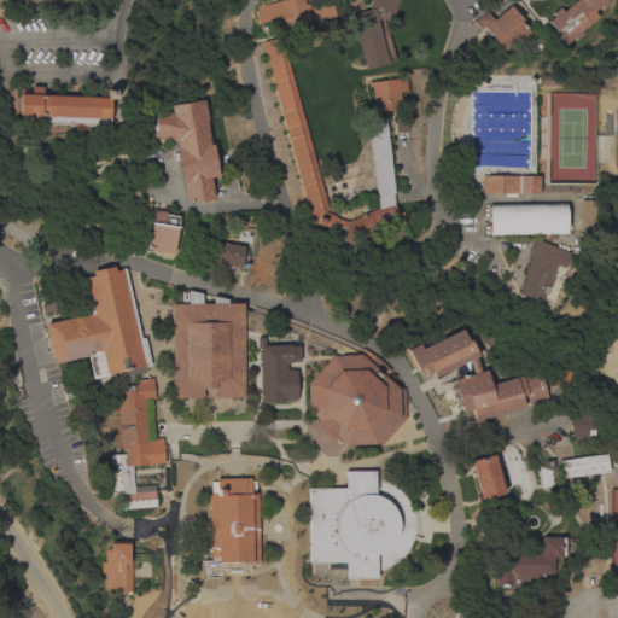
[(281,0),(304,0),(305,4),(318,0),(331,0),(336,16),(322,19),(322,17),(279,29),(277,18),(257,23),(254,10),(257,10),(256,5),(263,4),(264,5),(281,0)]
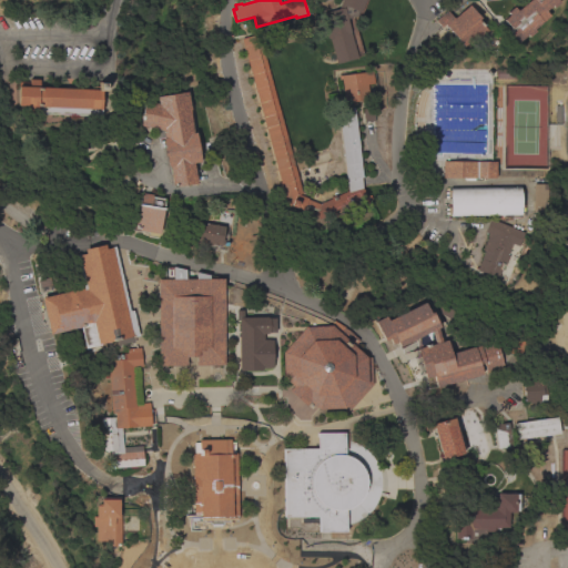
[(336,64),(330,39),(327,39),(321,13),(342,8),(340,7),(342,0),(367,0),(361,17),(358,16),(353,17),(363,54),(357,56),(357,58),(336,64)]
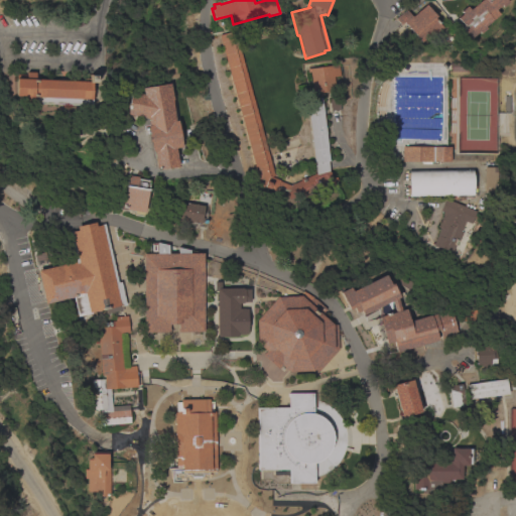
[(505,0),(507,2),(501,7),(500,5),(494,9),(498,14),(483,26),(485,28),(479,33),(477,31),(469,38),(462,30),(466,27),(465,25),(463,26),(457,18),(462,13),(460,11),(466,6),(469,9),(480,0),(505,0)]
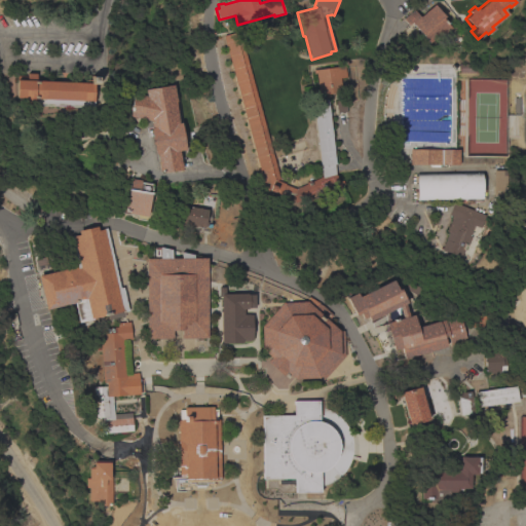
[(414,10),(419,16),(434,4),(444,16),(442,19),(450,28),(440,36),(438,34),(427,42),(411,23),(408,26),(403,19),(414,10)]
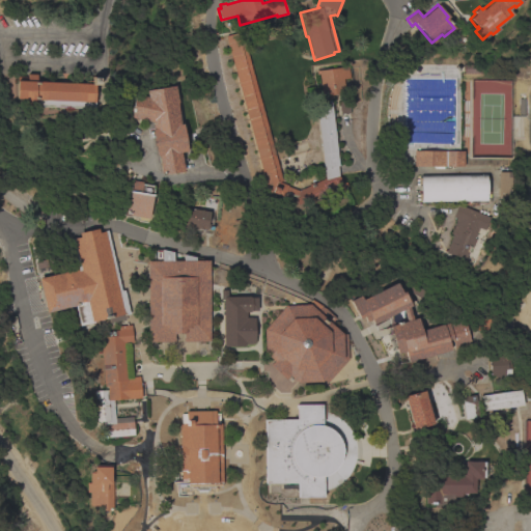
[(241,32),(282,180),(278,182),(288,186),(288,187),(299,190),(325,178),(316,103),(330,101),(338,174),(344,190),(299,208),(296,199),(296,197),(285,194),(284,197),(277,195),(277,194),(268,191),(225,36),(241,32)]
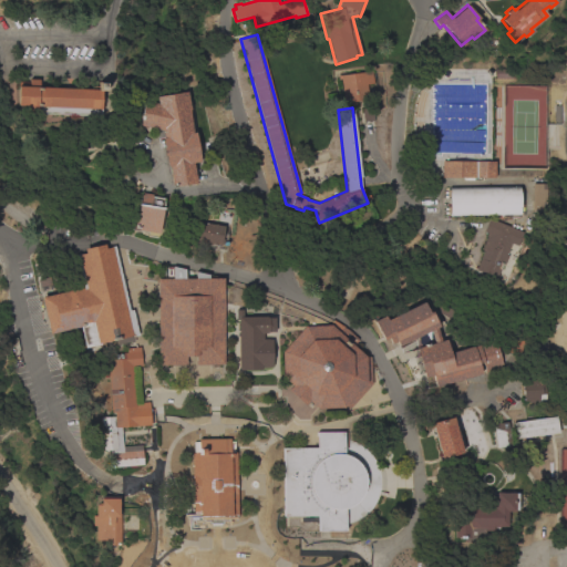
[(372,71),(373,83),(367,84),(368,99),(343,102),(341,79),(338,80),(338,75),(372,71)]
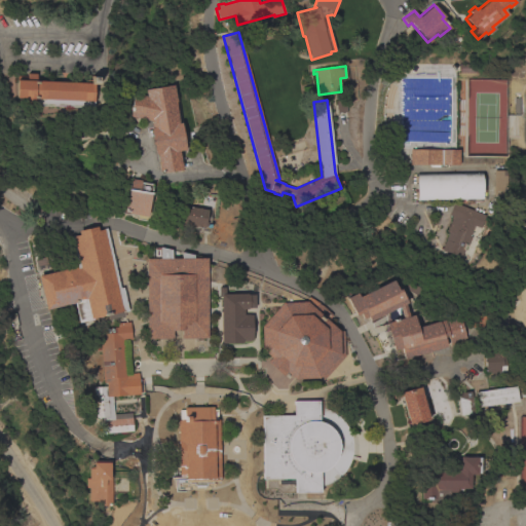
[(27,80),(27,73),(35,74),(35,80),(90,83),(91,76),(99,77),(99,84),(94,84),(92,108),(26,105),(26,99),(15,98),(15,79),(27,80)]
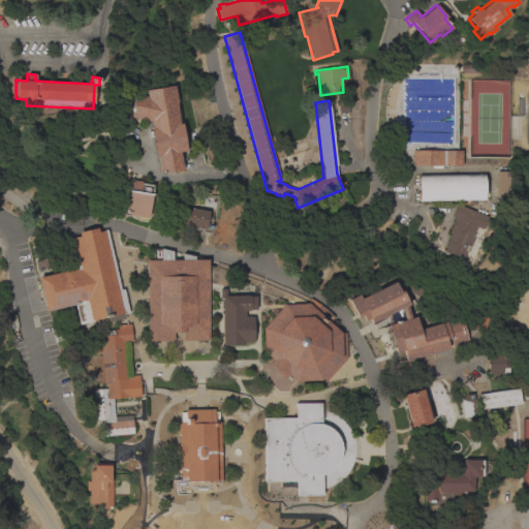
[(179,102),(178,102),(181,124),(183,123),(187,151),(180,152),(184,170),(165,174),(164,170),(161,172),(158,155),(156,155),(152,129),(154,128),(153,121),(131,117),(136,94),(148,96),(147,90),(176,86),(179,102)]
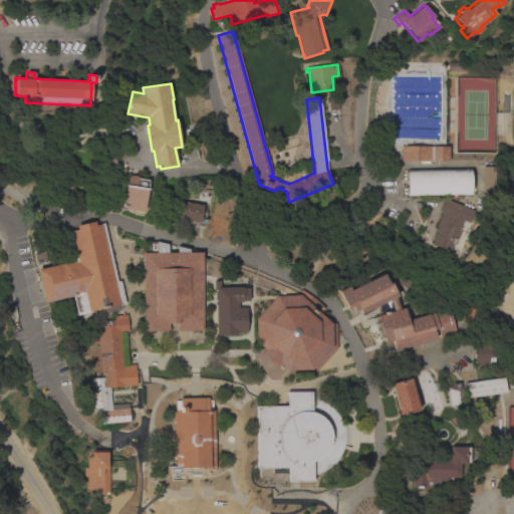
[(449,146),(449,161),(401,161),(401,146),(449,146)]
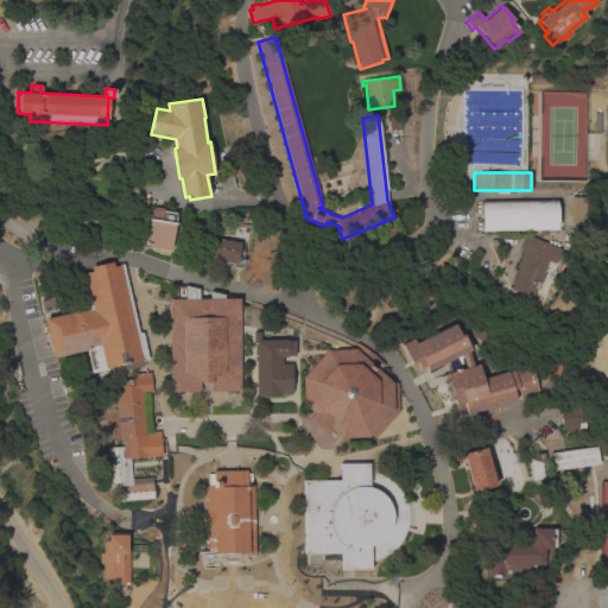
[(584,197),(584,225),(569,225),(569,197),(584,197)]
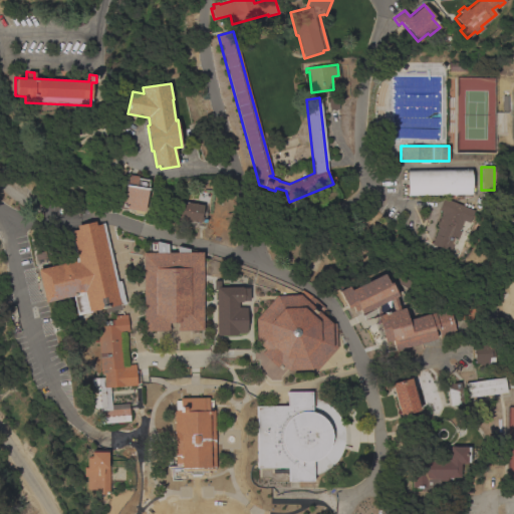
[(469,169),(470,185),(474,185),(474,195),(472,197),(471,197),(462,197),(462,195),(407,196),(407,170),(469,169)]
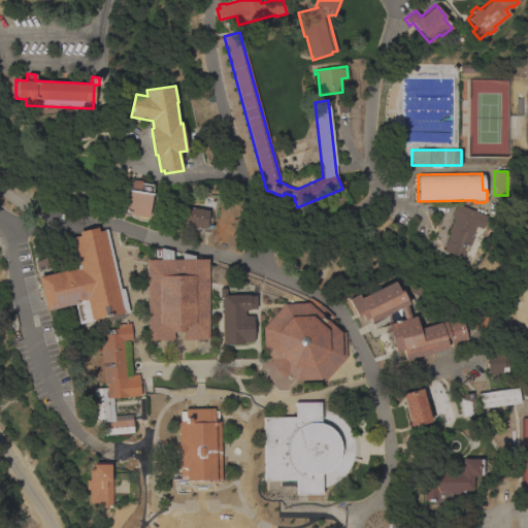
[(149,217),(127,213),(131,179),(142,180),(141,184),(153,185),(149,217)]
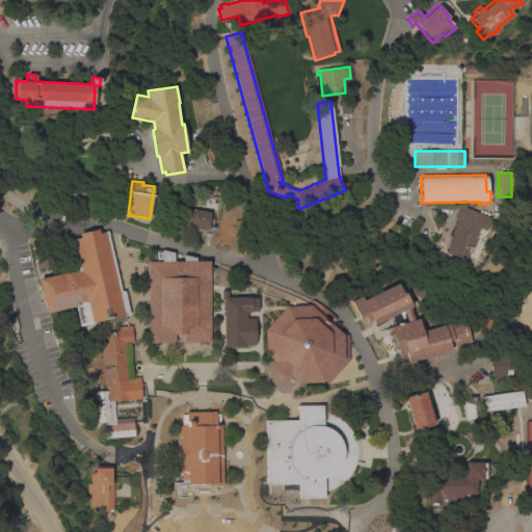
[(489,218),(484,231),(478,228),(474,239),(476,240),(472,248),(471,247),(464,261),(446,253),(452,237),(450,236),(457,219),(453,217),(458,205),(489,218)]
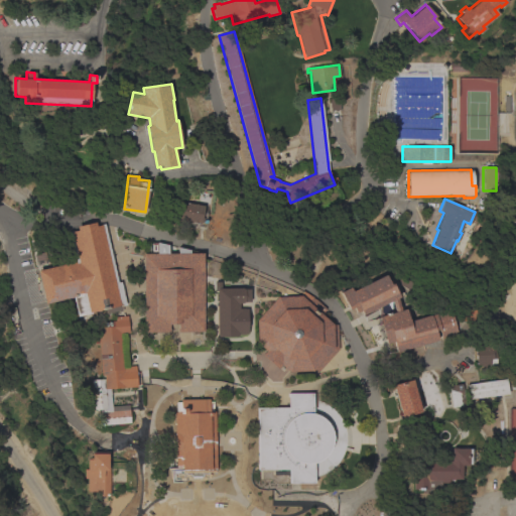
[(202,223),(174,218),(177,201),(205,206),(202,223)]
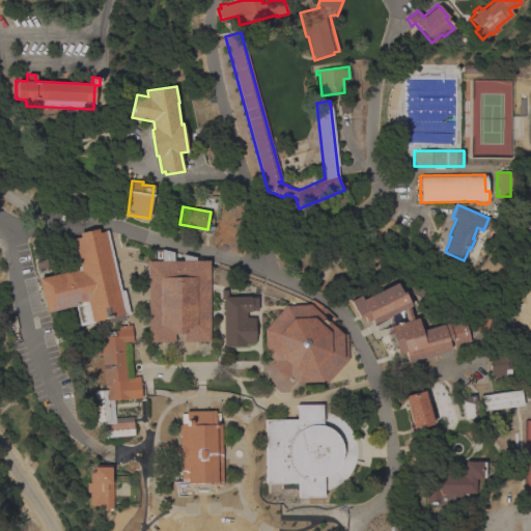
[(121,290),(124,289),(130,314),(126,315),(126,318),(99,326),(98,322),(80,326),(75,306),(47,312),(38,278),(78,270),(71,239),(80,238),(79,233),(98,229),(99,232),(108,230),(121,290)]
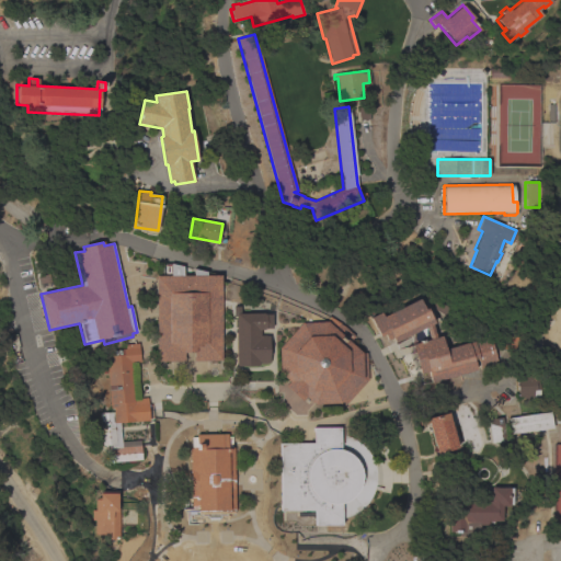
[(222,361),(157,362),(157,276),(171,275),(171,263),(183,266),(183,276),(194,275),(194,268),(207,272),(207,275),(221,275),(222,361)]
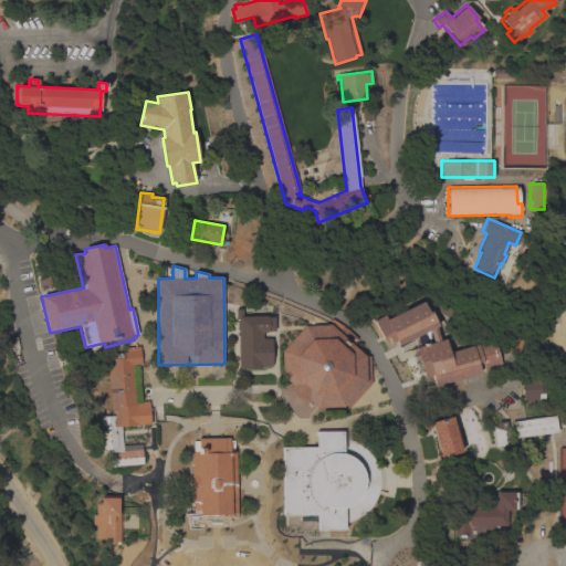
[(442,301),(457,310),(450,318),(436,310),(442,301)]
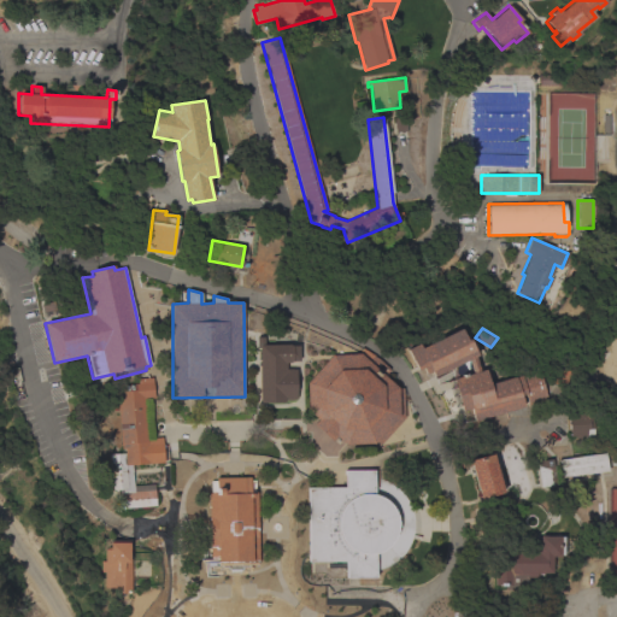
[(407,350),(419,344),(422,348),(462,329),(466,340),(470,339),(477,356),(476,356),(480,371),(486,369),(491,386),(538,370),(546,399),(529,405),(526,394),(521,395),(524,406),(475,422),(471,409),(463,411),(453,378),(474,372),(470,359),(434,377),(432,371),(425,374),(423,368),(417,370),(407,350)]
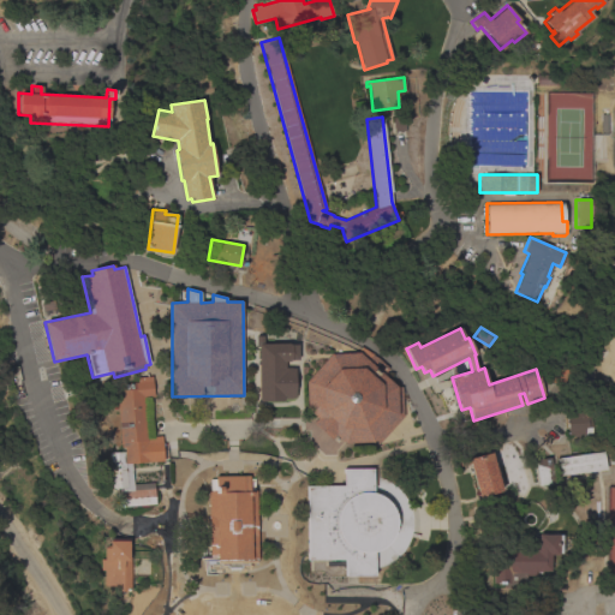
[(256,347),(255,336),(263,336),(263,344),(288,344),(288,345),(298,345),(298,360),(292,360),(288,360),(288,362),(285,362),(285,368),(292,368),(294,368),(294,377),(297,377),(297,389),(294,389),(294,399),(284,399),(284,401),(258,401),(257,347),(256,347)]
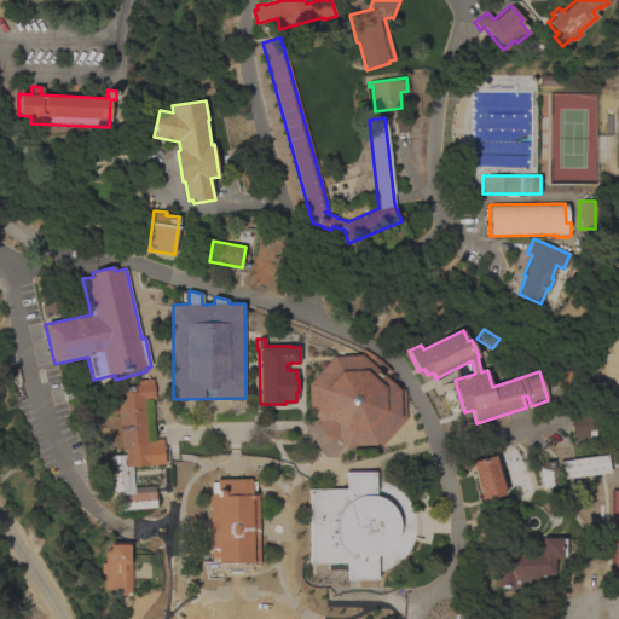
[(337,438),(334,443),(316,426),(319,421),(310,412),(308,385),(334,357),(362,354),(364,350),(370,352),(379,359),(392,371),(387,379),(399,389),(405,388),(406,420),(380,449),(376,445),(375,445),(347,446),(337,438)]
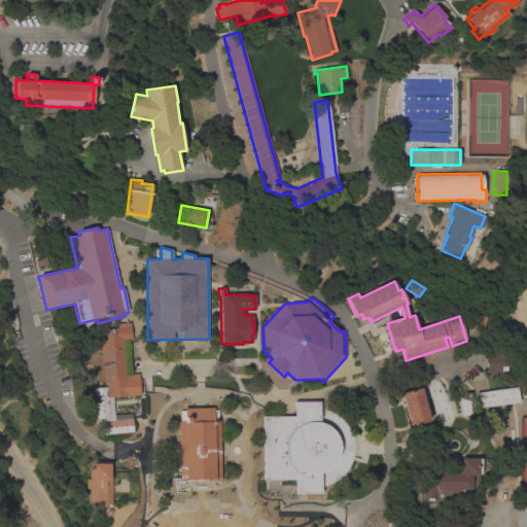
[(126,375),(138,374),(140,395),(112,397),(113,415),(132,413),(133,432),(102,434),(101,419),(95,419),(93,388),(106,387),(106,383),(103,384),(99,334),(106,334),(105,328),(117,327),(117,323),(130,322),(132,340),(124,341),(126,375)]
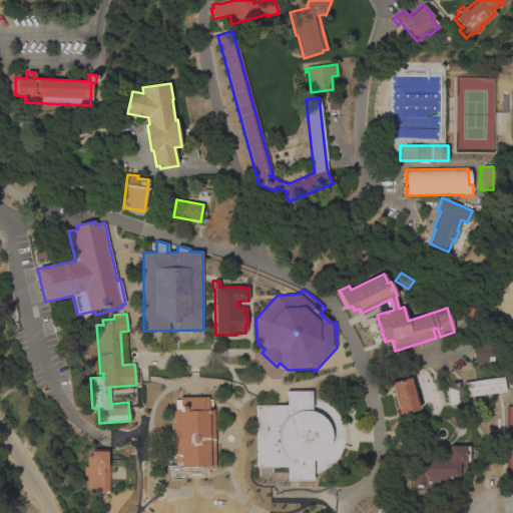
[(473,344),(492,342),(493,357),(488,357),(488,363),(474,364),(473,344)]
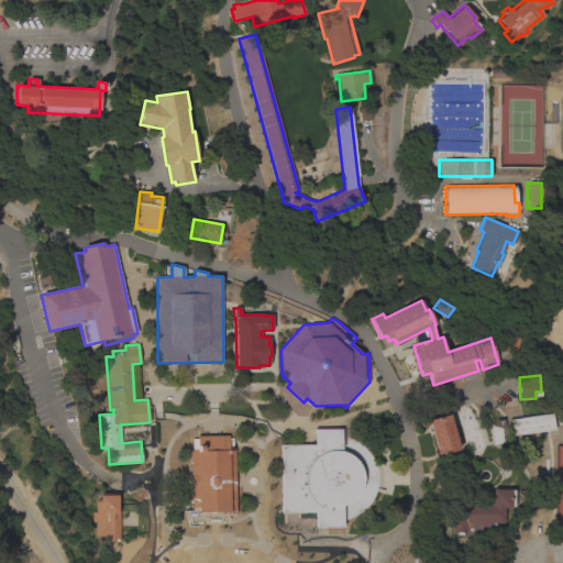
[(552,414),(554,430),(511,435),(509,420),(552,414)]
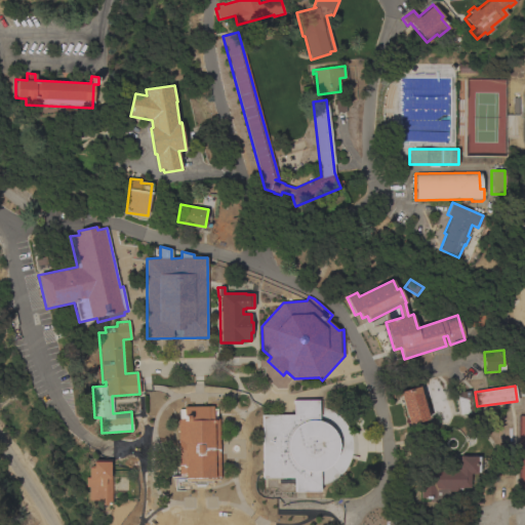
[(429,419),(408,425),(400,392),(419,387),(429,419)]
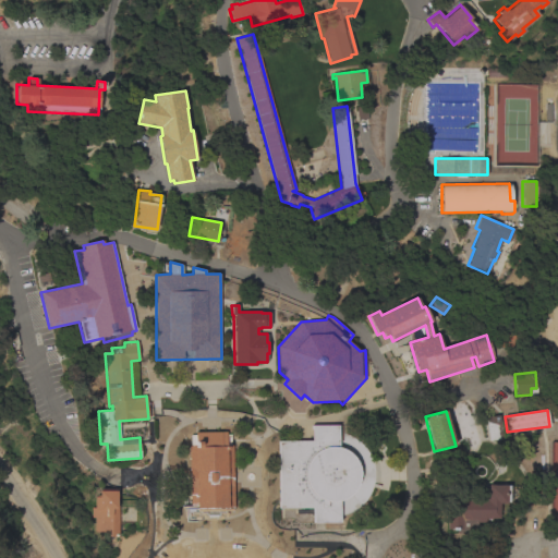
[(488,422),(487,416),(499,415),(502,437),(489,439),(487,422),(488,422)]
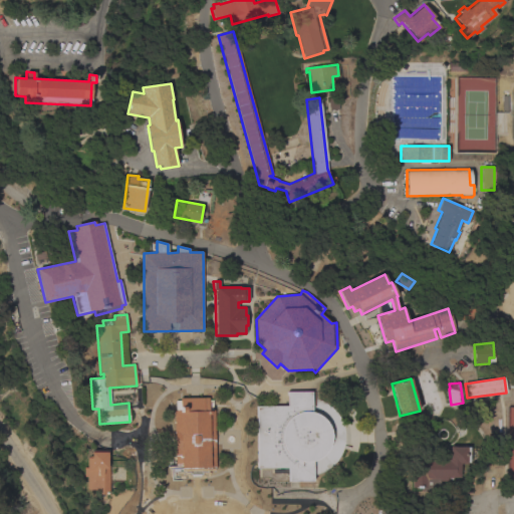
[(256,407),(287,406),(287,392),(312,392),(312,412),(318,415),(321,417),(324,420),(327,424),(330,430),(331,434),(331,438),(331,441),(330,444),(327,451),(323,456),(320,458),(317,460),(312,462),(312,481),(288,481),(288,468),(257,468),(256,407)]
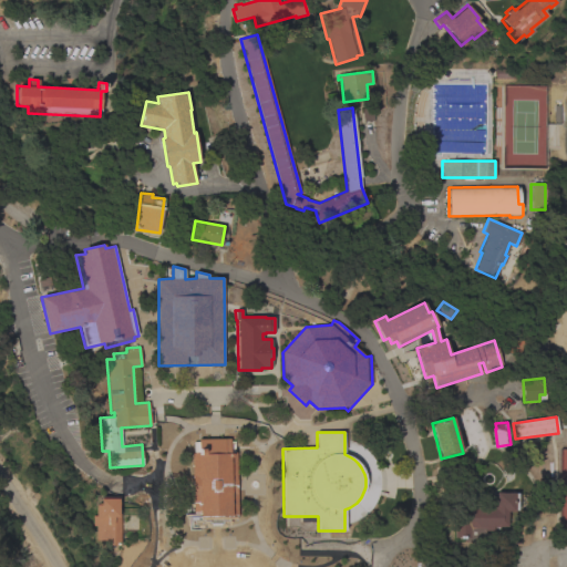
[(238,517),(226,517),(226,521),(205,521),(205,517),(193,517),(192,453),(198,453),(198,440),(229,439),(230,452),(236,452),(238,517)]
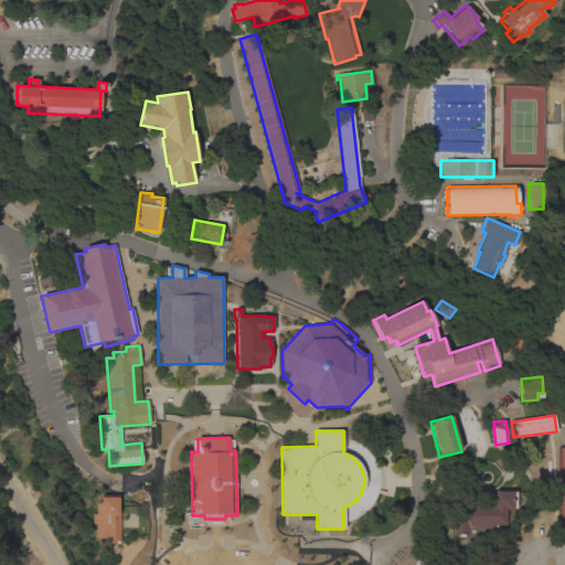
[(516,491),(515,503),(512,503),(512,507),(508,507),(507,528),(482,526),(481,532),(477,531),(477,536),(452,535),(454,505),(491,507),(491,497),(493,497),(494,491),(516,491)]
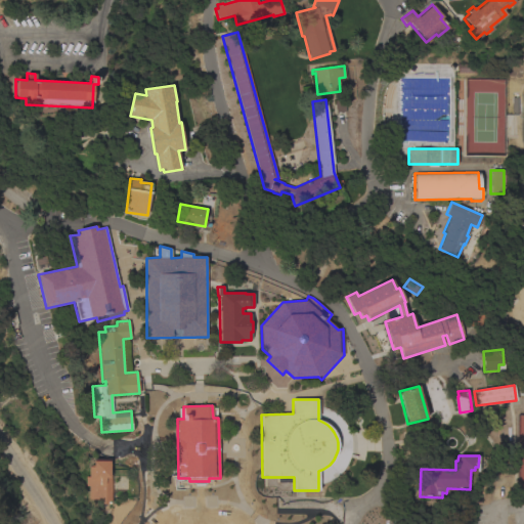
[(111,505),(97,504),(97,499),(88,499),(88,486),(85,486),(85,477),(88,477),(88,467),(92,467),(92,461),(94,461),(94,460),(111,460),(111,470),(110,470),(110,473),(111,473),(111,505)]
